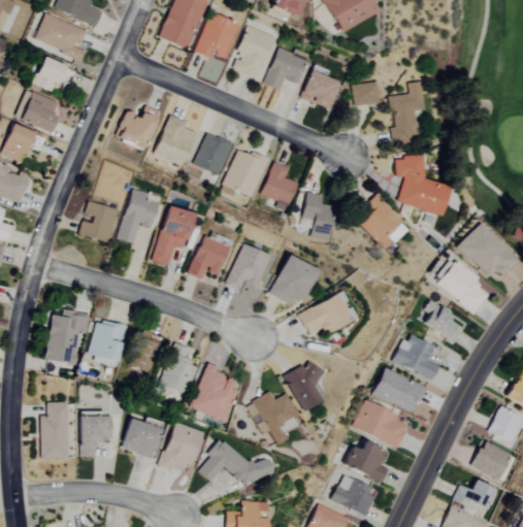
[(0,0),(0,30),(3,32),(15,1),(11,0),(0,0)]
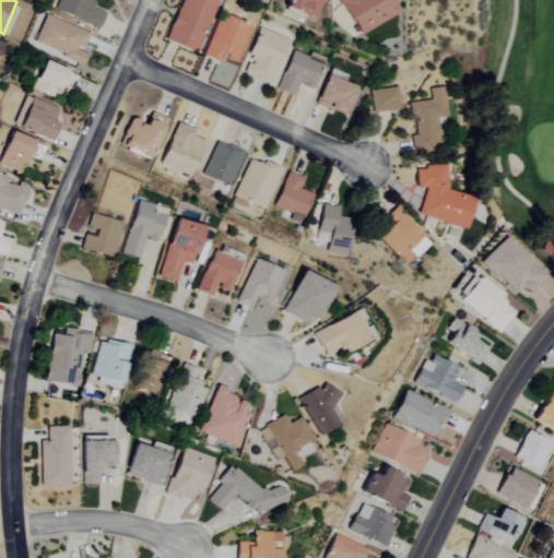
[(103,28),(108,12),(93,7),(96,0),(61,0),(57,10),(103,28)]
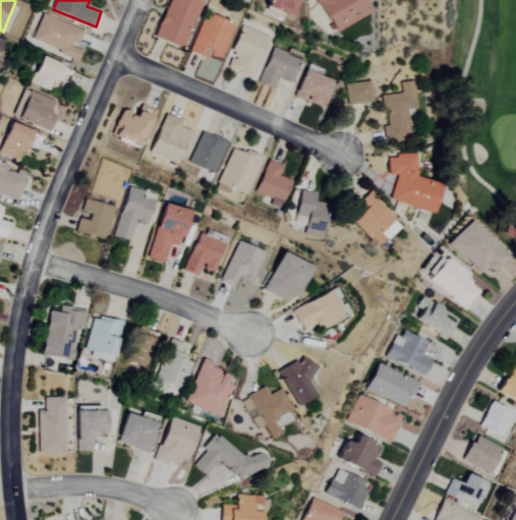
[(186,50),(206,1),(204,0),(172,0),(157,38),(186,50)]
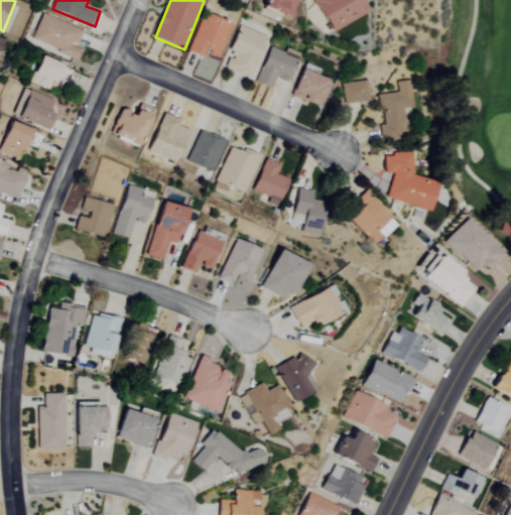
[(269,0),(266,7),(293,18),(300,0),(269,0)]
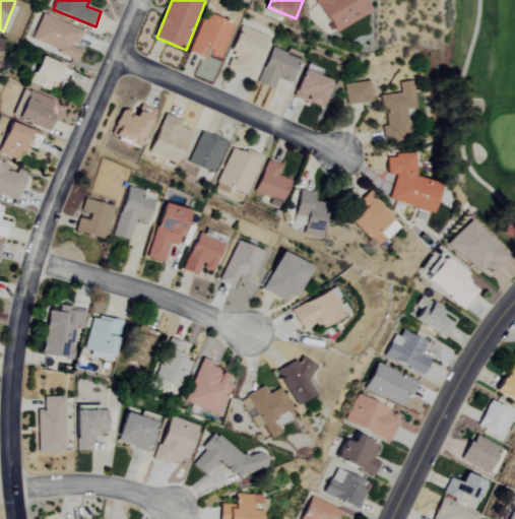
[(320,0),(336,31),(374,12),(368,0),(320,0)]
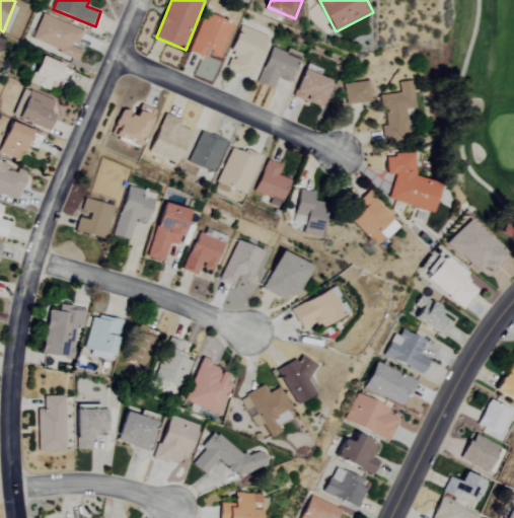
[(86,30),(46,13),(33,39),(80,59),(84,50),(79,47),(86,30)]
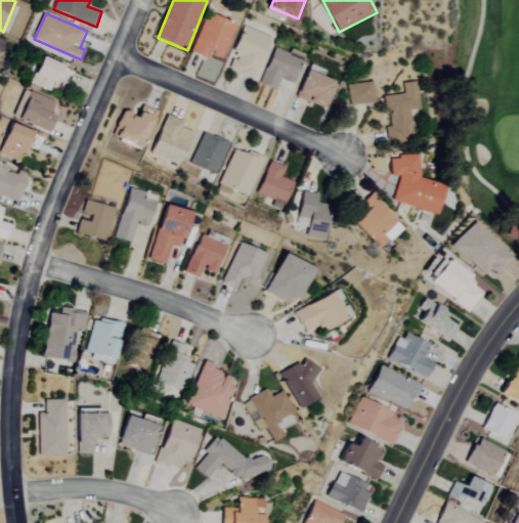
[(225,59),(239,26),(208,13),(193,51),(212,59),(214,55),(225,59)]
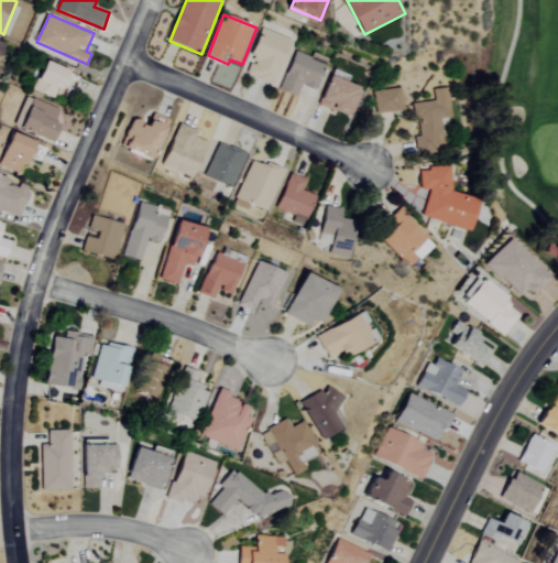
[(248,73),(277,85),(295,40),(265,28),(248,73)]
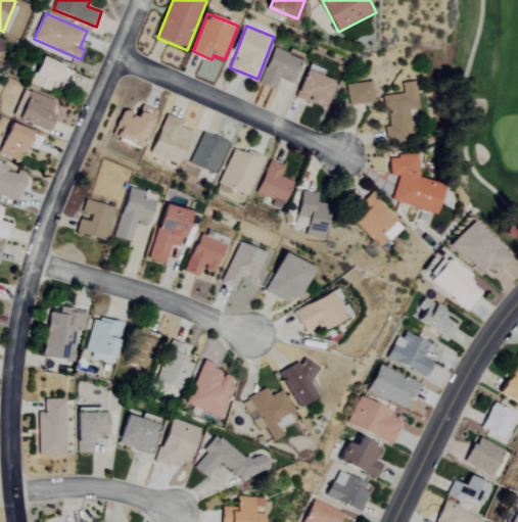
[(0,52),(2,53),(8,40),(0,37),(0,52)]
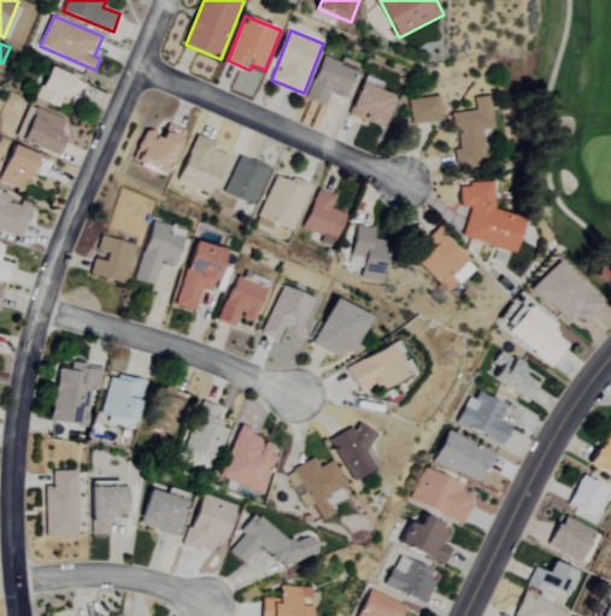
[(350,99),(362,64),(346,58),(345,62),(325,56),(311,98),(329,105),(333,93),(350,99)]
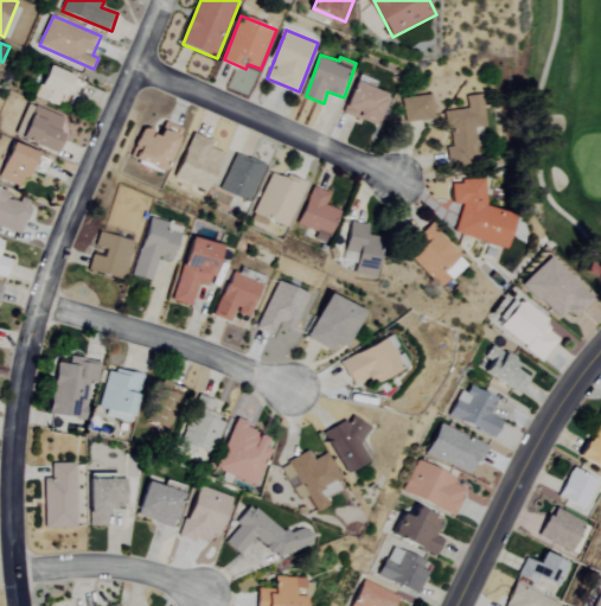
[(63,106),(66,93),(82,97),(88,80),(49,68),(39,99),(63,106)]
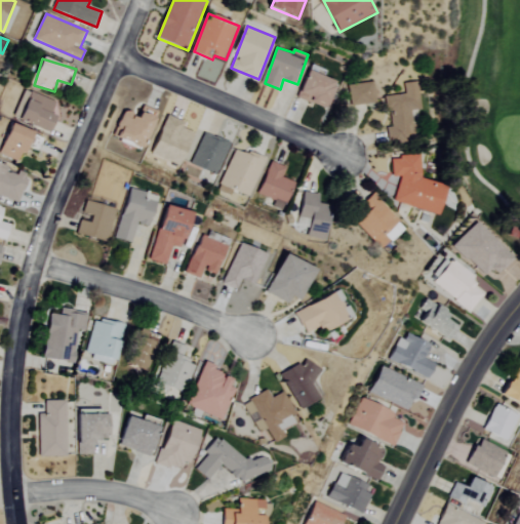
[(338,82),(311,71),(300,96),(327,109),(338,82)]
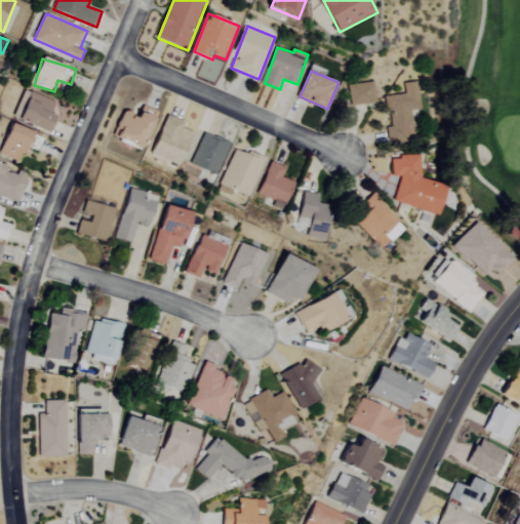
[(354,106),(380,102),(376,79),(350,84),(354,106)]
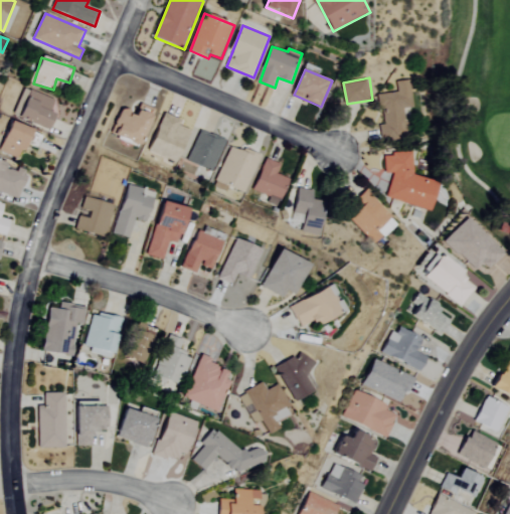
[(380,95),(385,141),(410,138),(407,108),(414,107),(411,80),(398,81),(400,92),(380,95)]
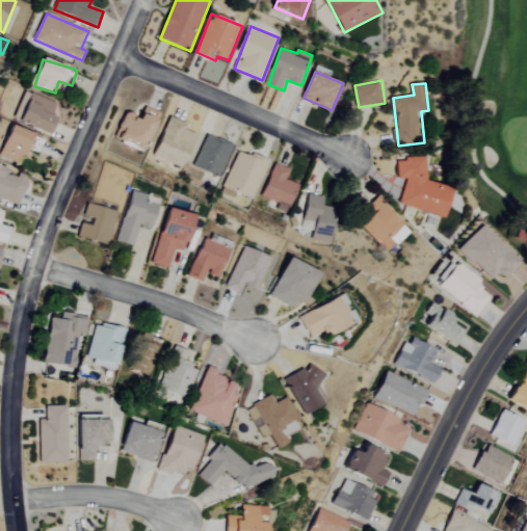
[(57,103),(31,94),(21,123),(51,134),(57,118),(53,116),(57,103)]
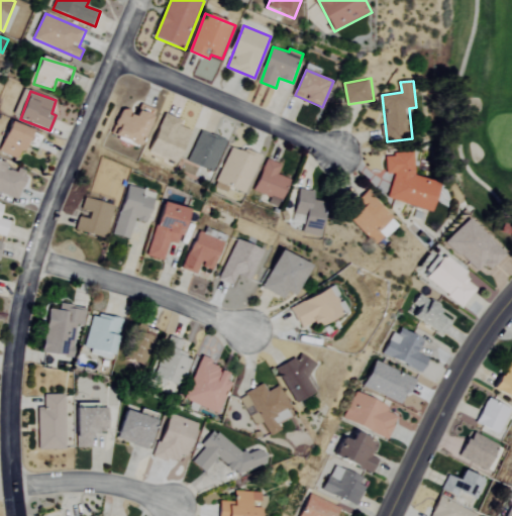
[(157,109),(142,104),(138,114),(124,109),(114,135),(143,146),(157,109)]
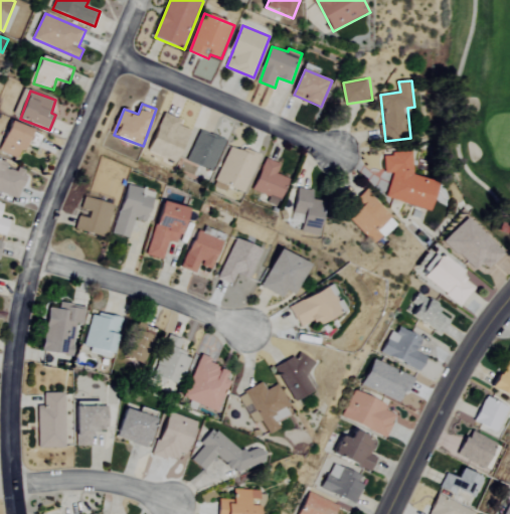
[(191,130),(180,126),(182,120),(166,113),(150,151),(178,162),(191,130)]
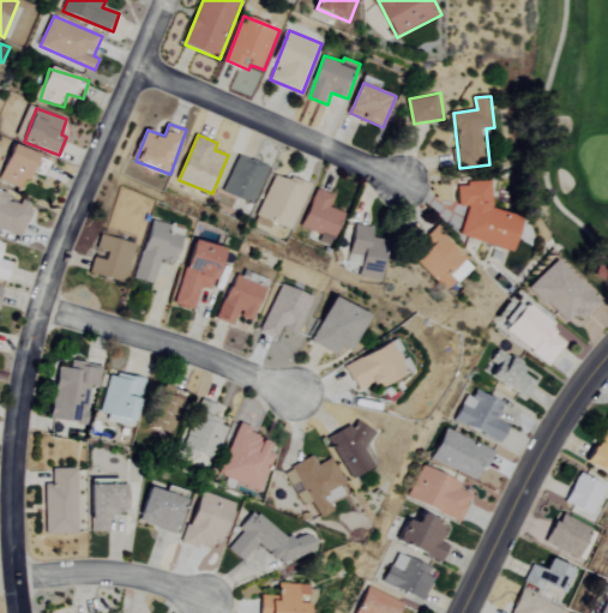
[(0,179),(25,190),(40,155),(14,144),(0,179)]
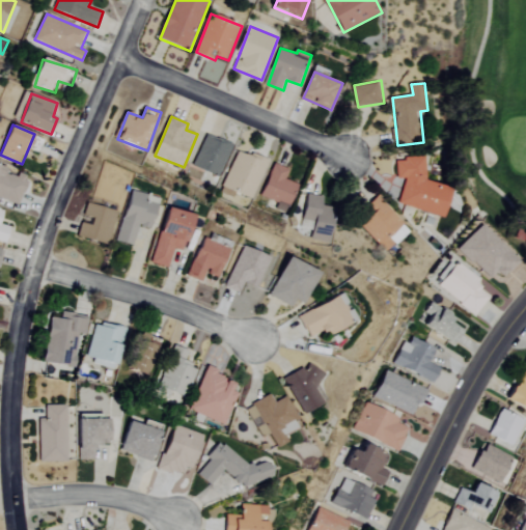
[(233,142),(206,134),(197,167),(224,175),(233,142)]
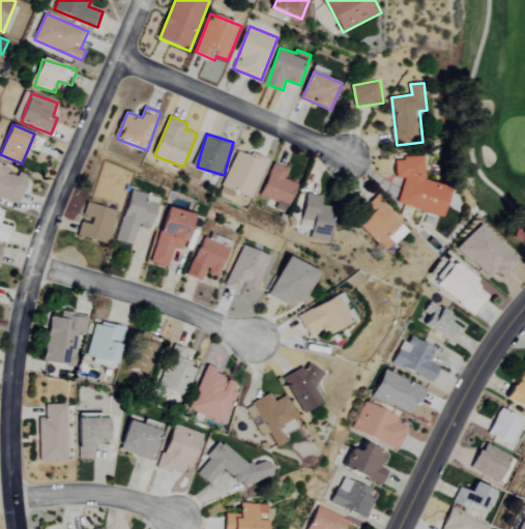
[(269,162),(240,149),(225,185),(255,198),(269,162)]
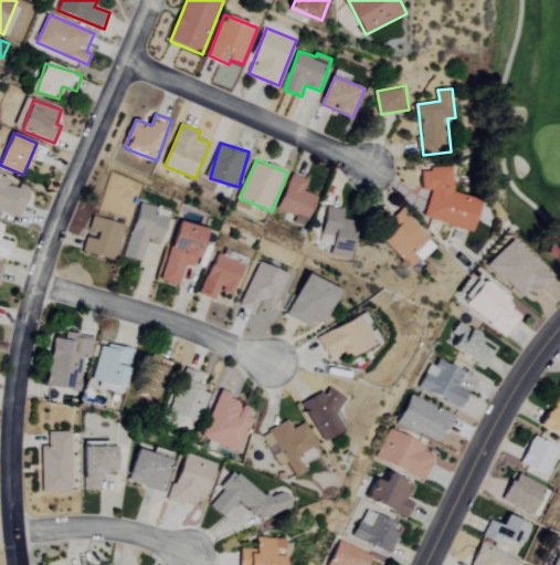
[(426,217),(473,230),(474,230),(481,203),(481,199),(455,192),(455,166),(434,167),(432,171),(424,171),(424,188),(433,190),(426,217)]
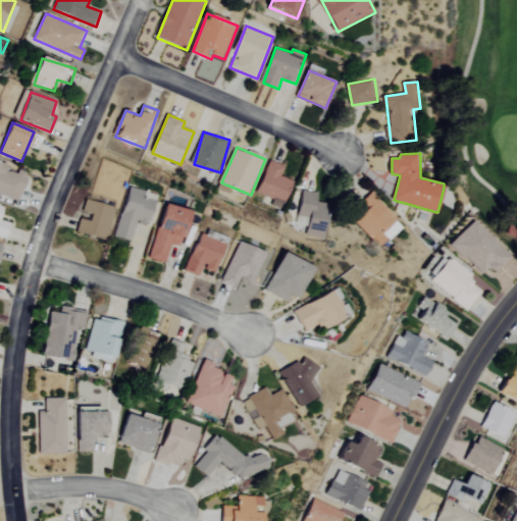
[(294,179),(282,176),(287,165),(270,160),(260,194),(276,198),(273,207),(286,210),(294,179)]
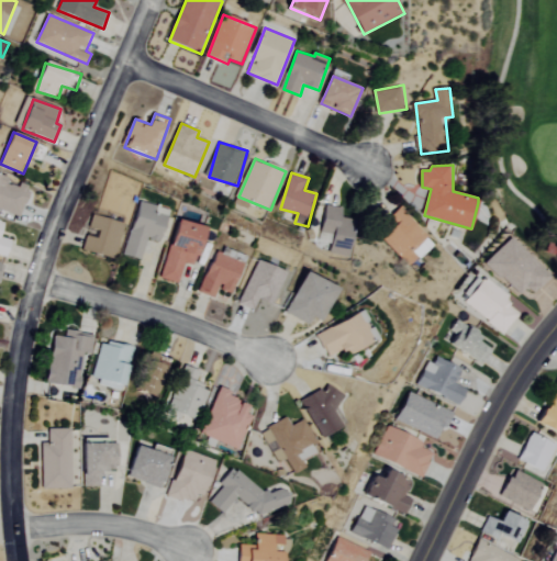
[(0,208),(22,216),(32,187),(0,175),(0,208)]
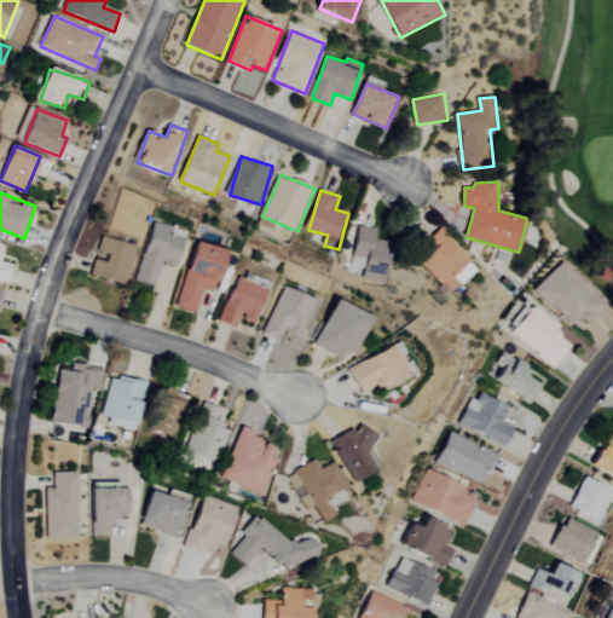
[(137,282),(157,287),(163,264),(178,267),(186,231),(151,223),(137,282)]
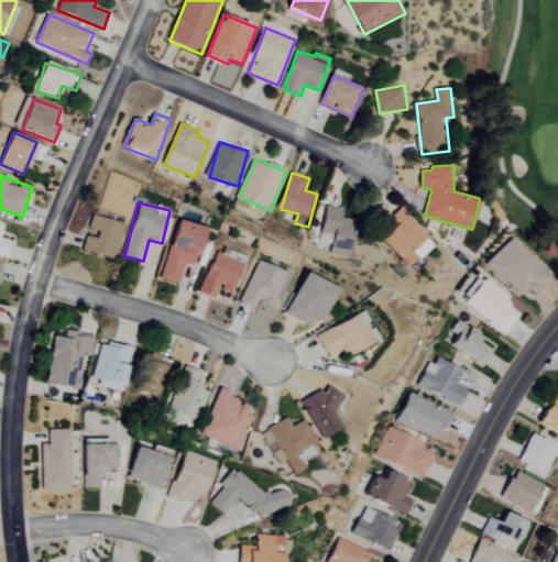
[(352,256),(358,220),(343,218),(346,208),(328,206),(324,232),(336,234),(332,253),(352,256)]
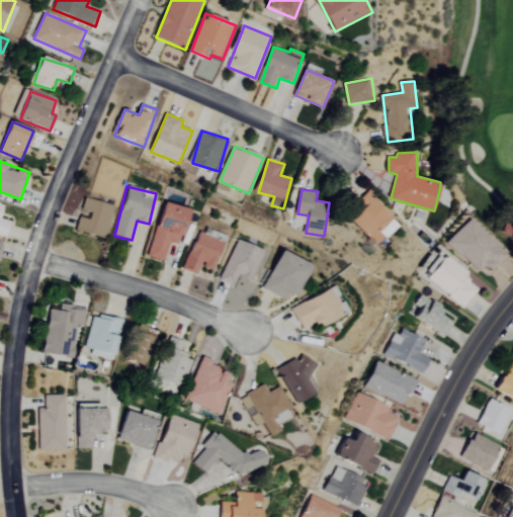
[(378,245),(389,234),(383,229),(396,217),(372,194),(350,218),(378,245)]
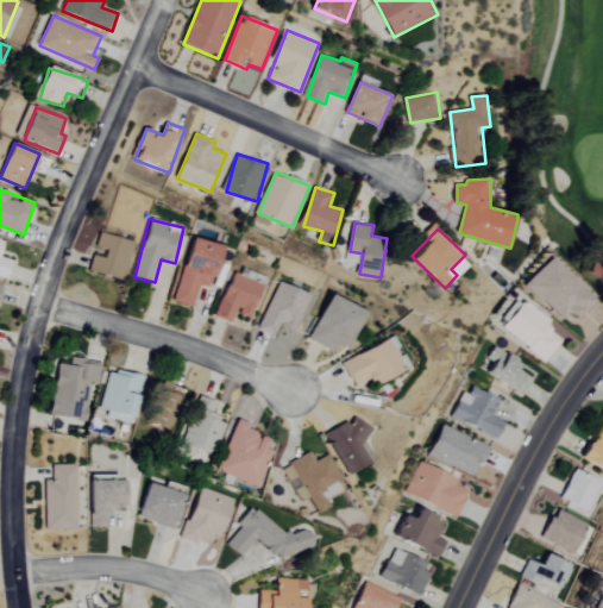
[(136,242),(101,233),(96,251),(95,251),(90,271),(126,281),(136,242)]
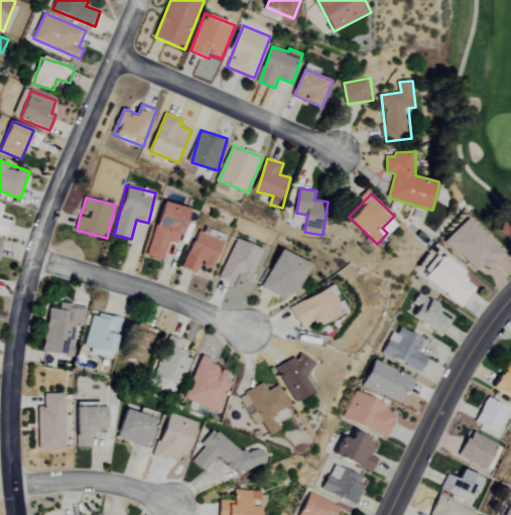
[(0,233),(8,236),(12,220),(2,218),(5,204),(0,202),(0,233)]
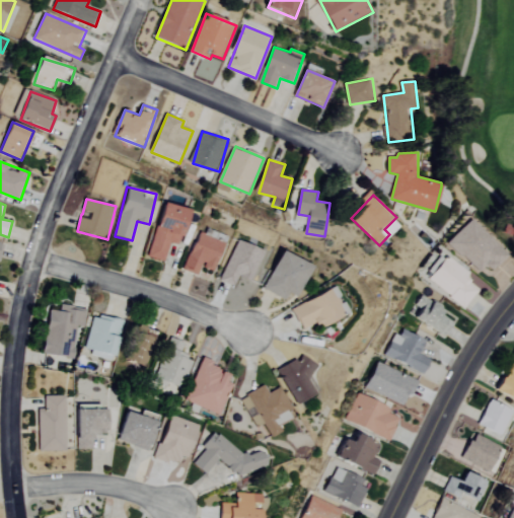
[(191,210),(164,204),(150,257),(167,262),(171,242),(181,245),(191,210)]
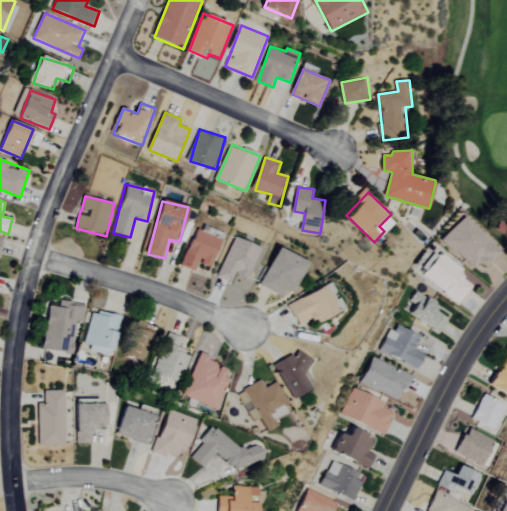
[(487,267),(503,250),(466,216),(444,239),(475,269),(482,262),(487,267)]
